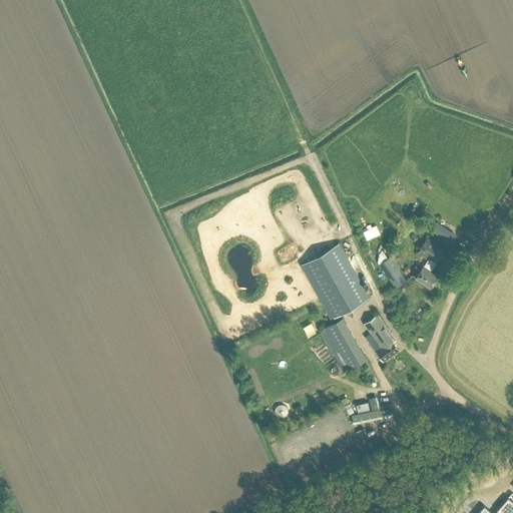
[(280,186),(282,191),(290,188),(288,183),(280,186)]
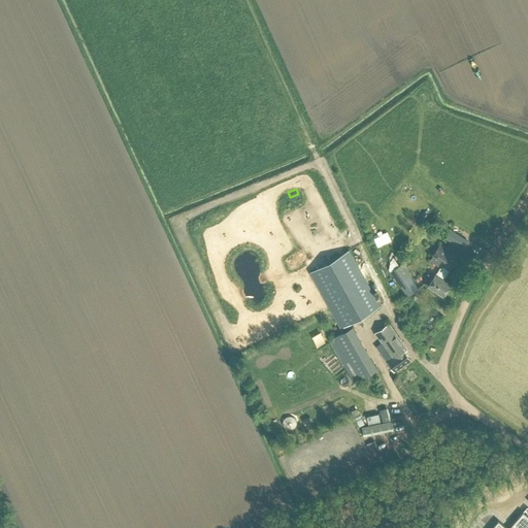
[(292,213),(286,219),(291,225),(297,220),(292,213)]
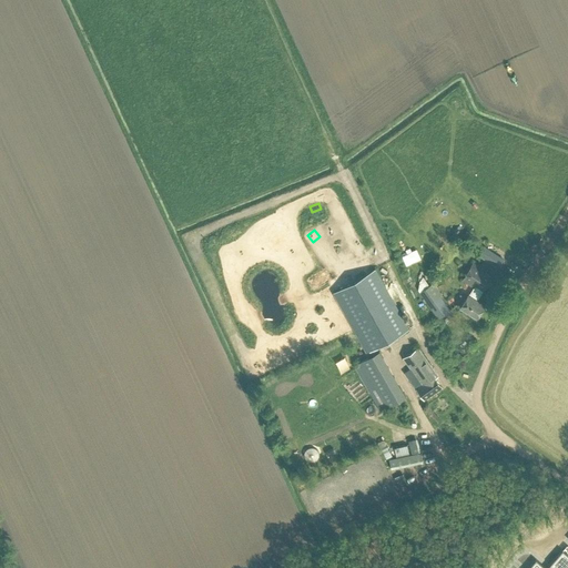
[(498,266),(504,259),(483,245),(478,254),(498,266)]
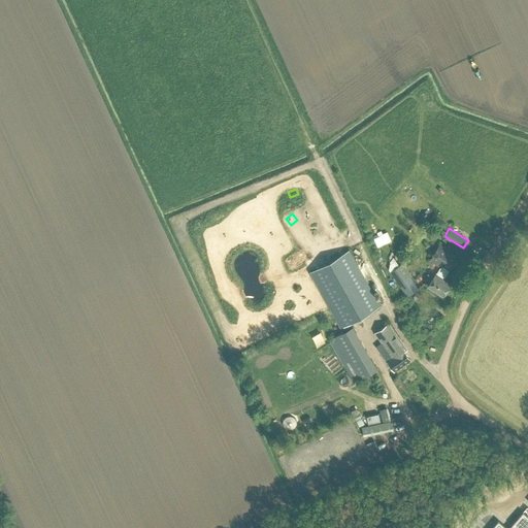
[(450,283),(442,278),(448,270),(457,256),(439,244),(430,259),(440,265),(436,272),(435,272),(427,285),(442,295),(450,283)]
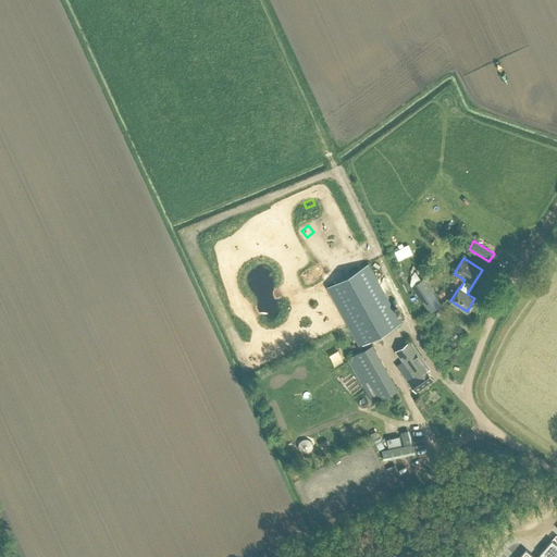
[(359,346),(401,322),(369,263),(326,286),(359,346)]
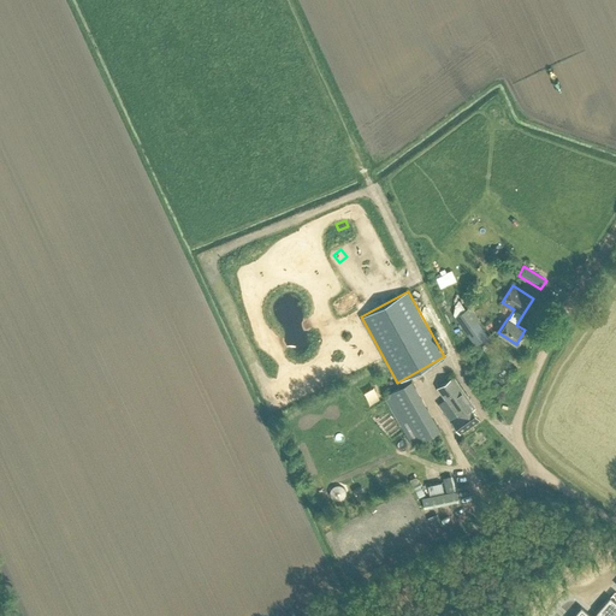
[(315,300),(320,306),(331,298),(326,292),(315,300)]
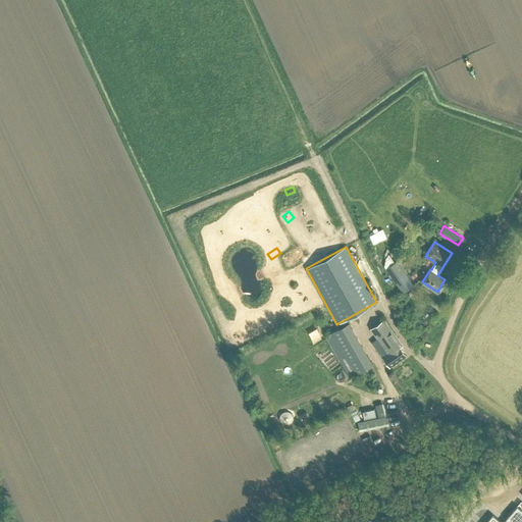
[(407,257),(416,261),(414,266),(423,270),(428,261),(410,252),(407,257)]
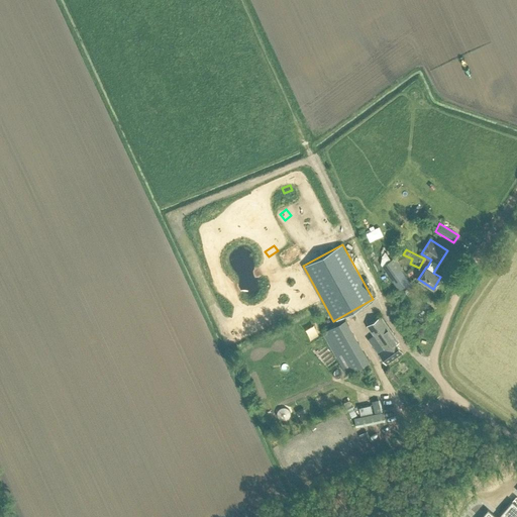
[(380,263),(382,266),(389,275),(399,289),(409,282),(399,268),(392,257),(390,260),(384,251),(381,255),(380,263)]
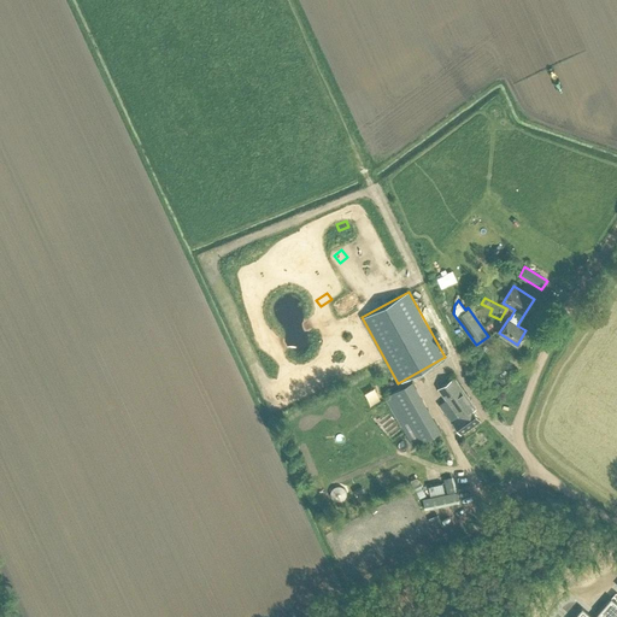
[(324,324),(338,318),(335,311),(321,317),(324,324)]
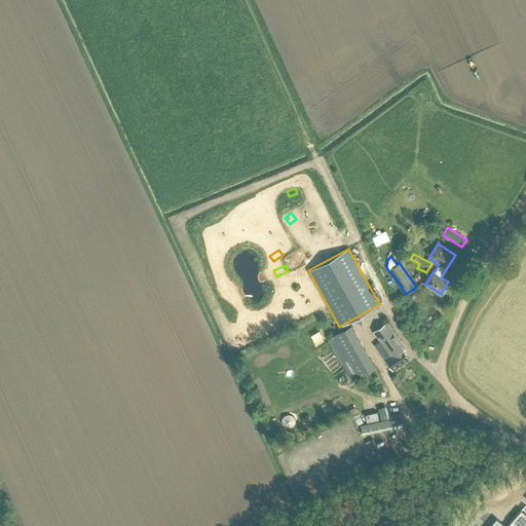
[(392,369),(408,358),(402,348),(404,346),(386,321),(373,331),(379,340),(374,344),(385,360),(392,369)]
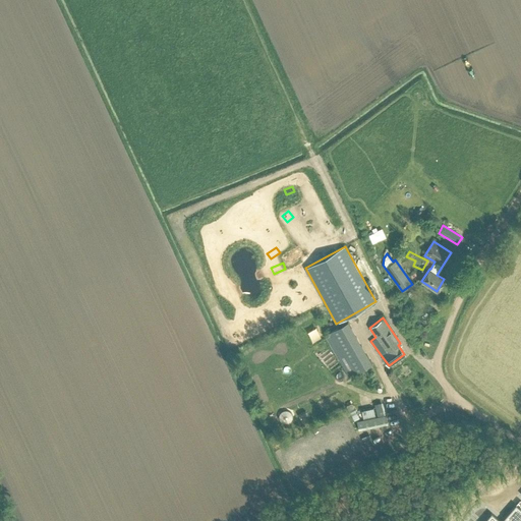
[(324,335),(348,377),(364,366),(366,369),(372,366),(370,363),(371,362),(347,321),(324,335)]
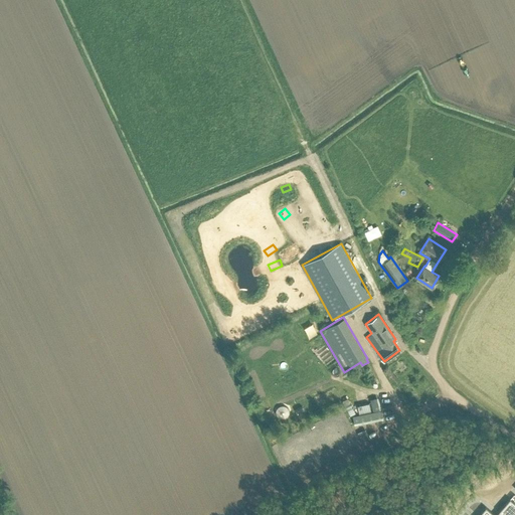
[(383,371),(393,382),(398,378),(387,367),(383,371)]
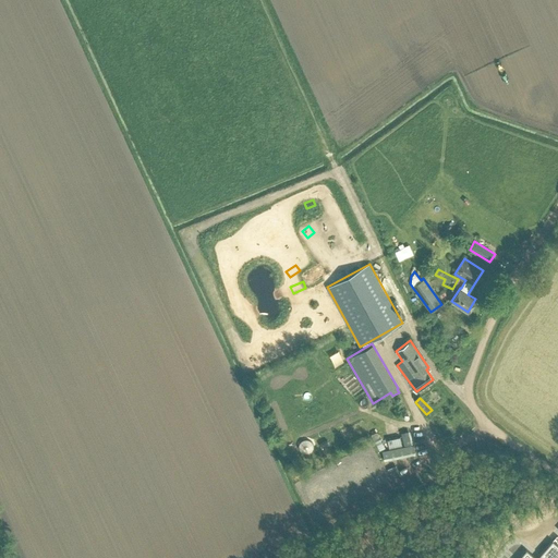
[(401,445),(400,436),(402,436),(404,446),(411,444),(408,431),(401,432),(400,432),(396,433),(397,437),(387,439),(389,448),(401,445)]
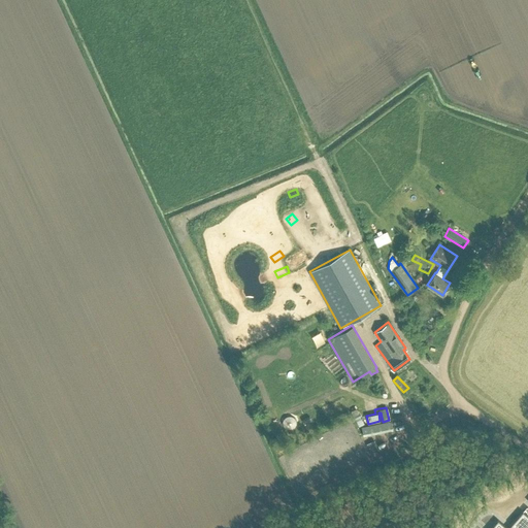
[(527,527),(527,515),(523,510),(507,527),(497,519),(489,527),(527,527)]
